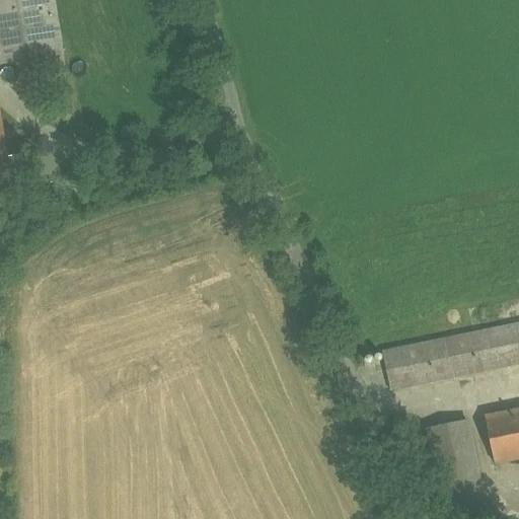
[(53,0),(0,0),(0,64),(63,54),(53,0)]
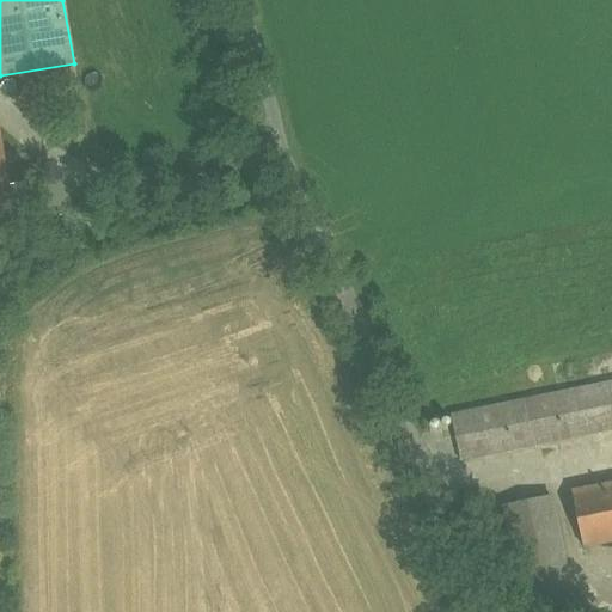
[(611,381),(451,415),(460,460),(611,429),(611,381)]
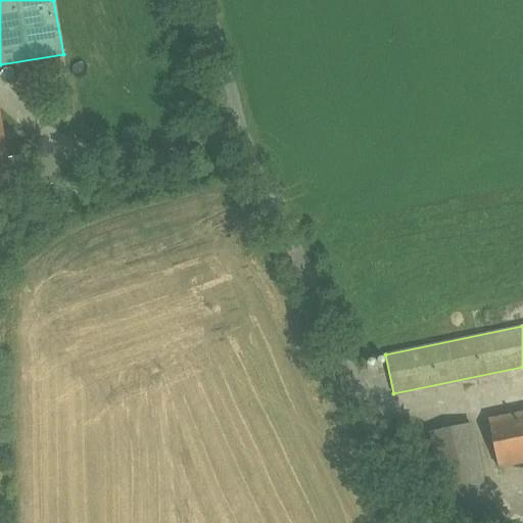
[(522,413),(488,420),(498,468),(522,463),(522,413)]
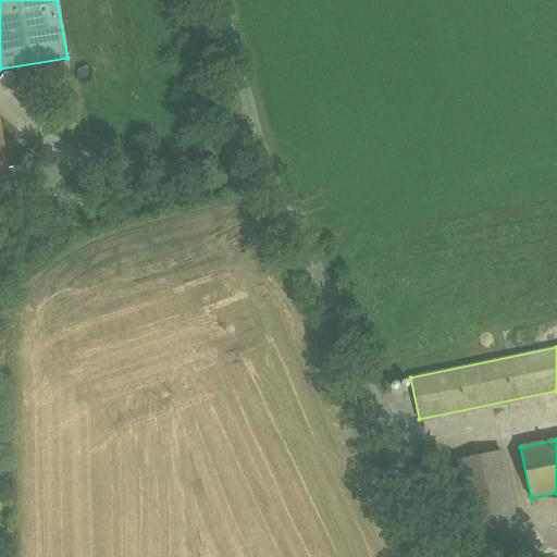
[(502,452),(459,460),(475,542),(486,540),(519,533),(502,452)]
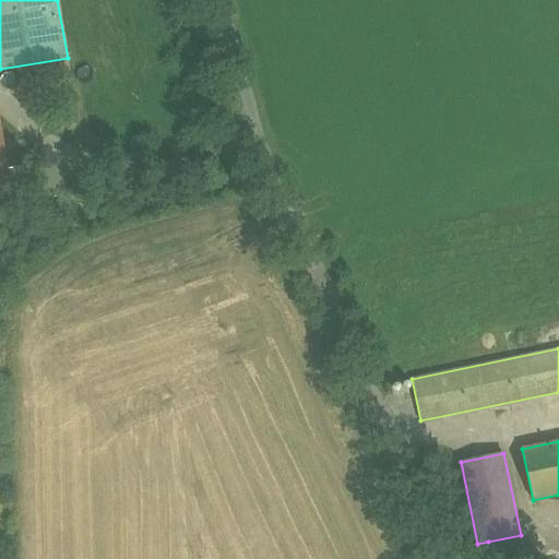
[(525,558),(521,535),(488,542),(491,558),(525,558)]
